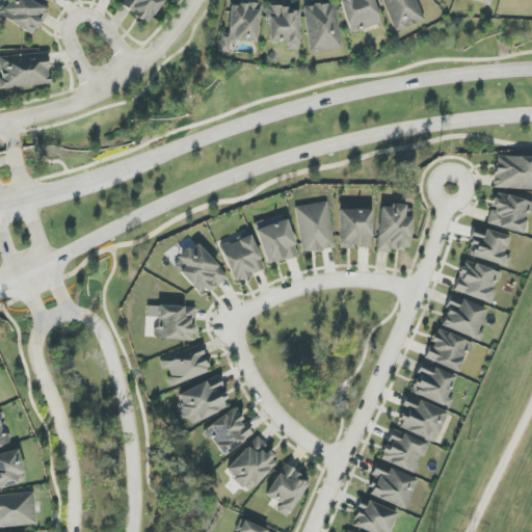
[(0,17),(35,35),(48,8),(30,0),(9,0),(6,8),(1,5),(0,7),(0,17)]
